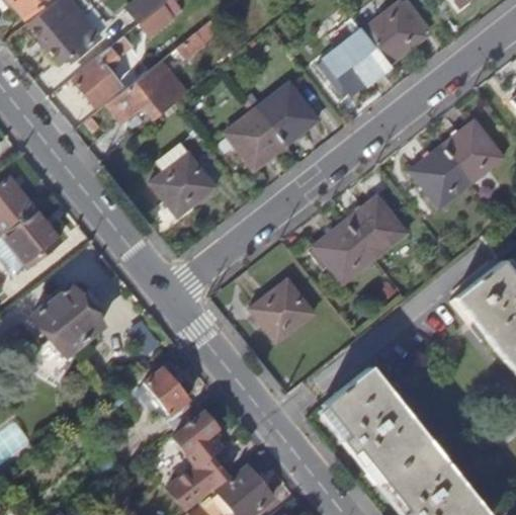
[(11,0),(24,15),(43,0),(11,0)]
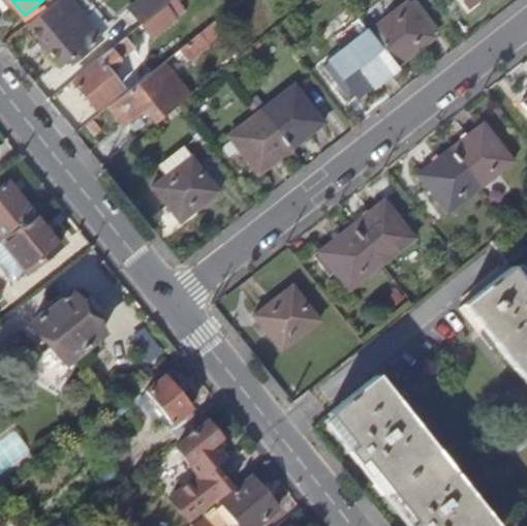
[(53,0),(29,20),(61,61),(68,55),(72,60),(102,35),(80,7),(73,0),(53,0)]
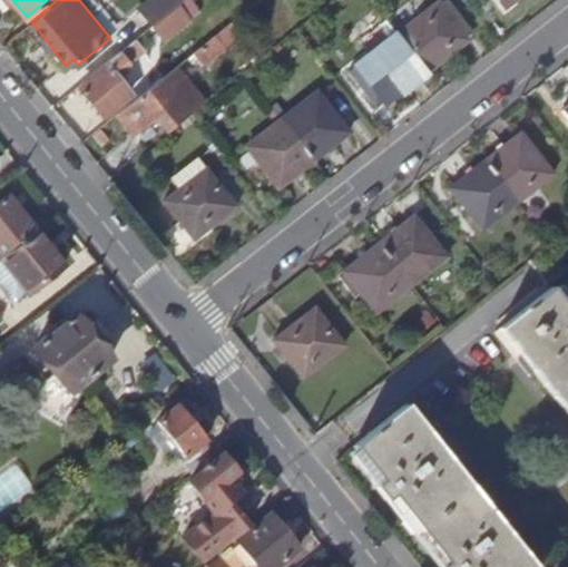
[(147,29),(180,2),(178,0),(149,0),(134,13),(147,29)]
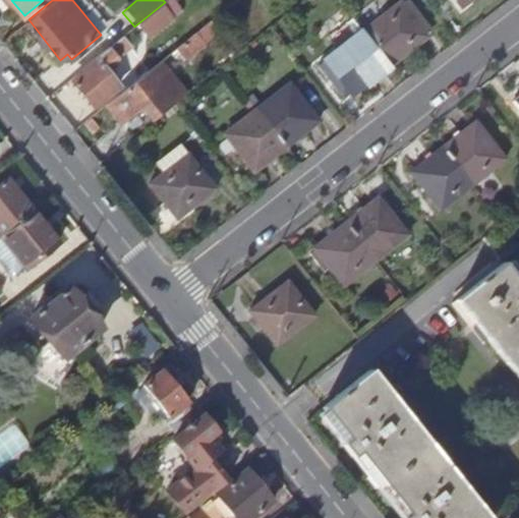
[(364,29),(391,63),(429,33),(404,0),(400,0),(364,29)]
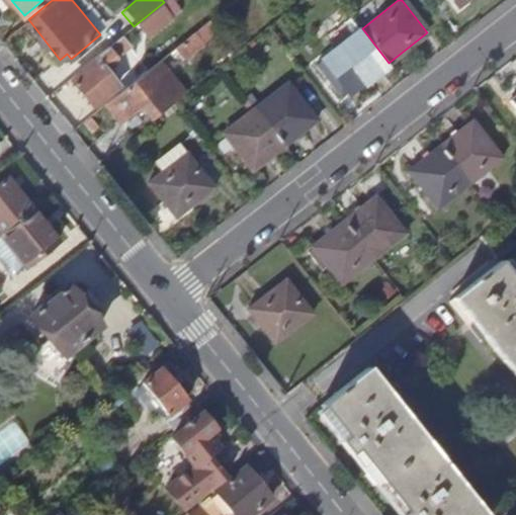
[(389,63),(362,28),(317,64),(338,91),(344,86),(350,93),(389,63)]
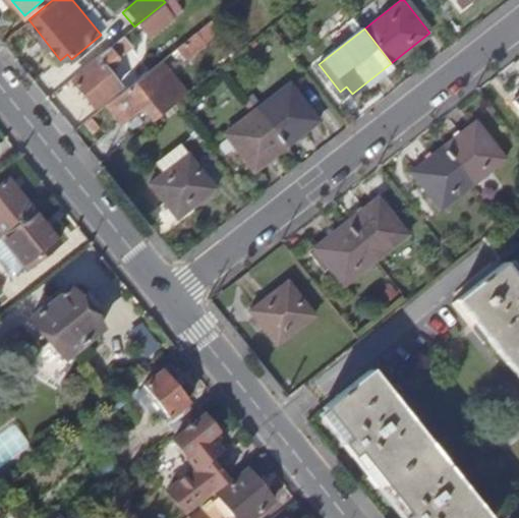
[(198,30),(184,41),(192,51),(206,40),(198,30)]
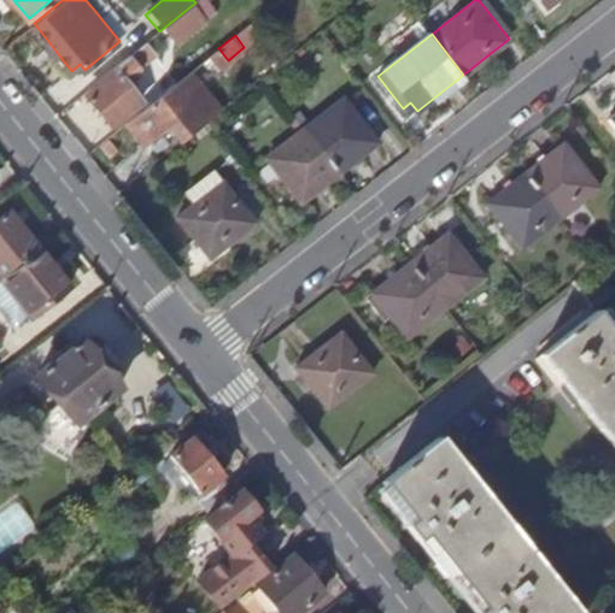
[(147,41),(116,66),(118,69),(126,78),(158,53),(147,41)]
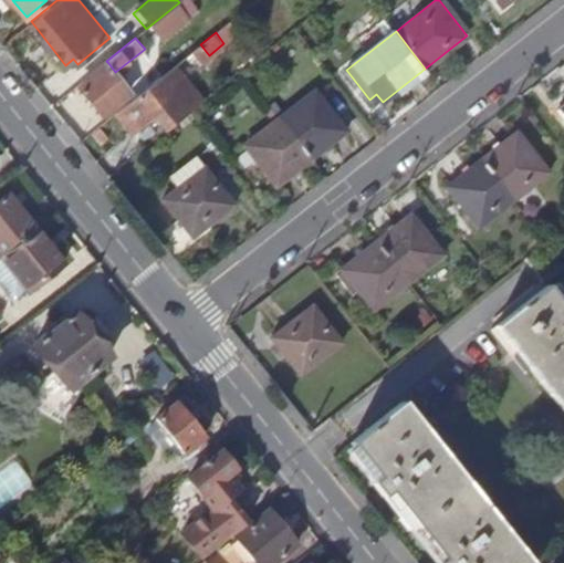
[(200,44),(176,64),(185,76),(210,56),(209,55),(200,44)]
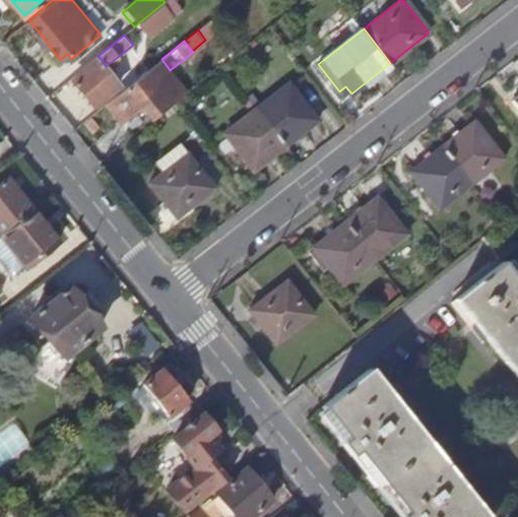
[(140,76),(153,66),(144,55),(132,65),(140,76)]
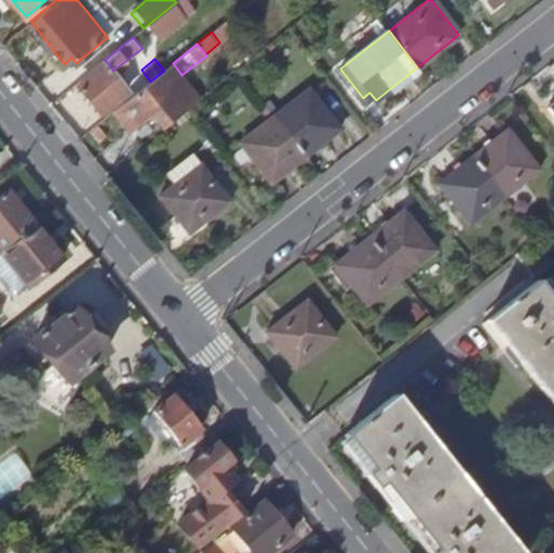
[(113,71),(106,62),(79,84),(101,112),(128,90),(113,71)]
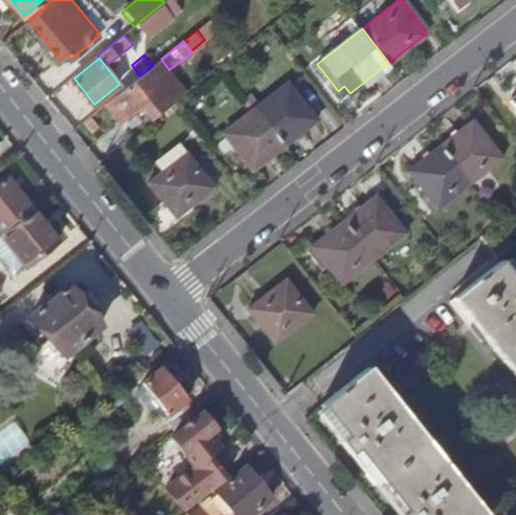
[(161,59),(153,66),(140,76),(107,101),(122,119),(145,102),(156,115),(174,100),(186,91),(169,70),(161,59)]
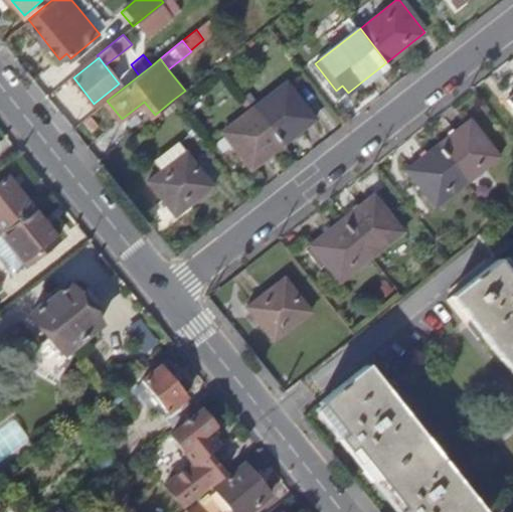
[(254,105),(284,142),(316,117),(287,79),(254,105)]
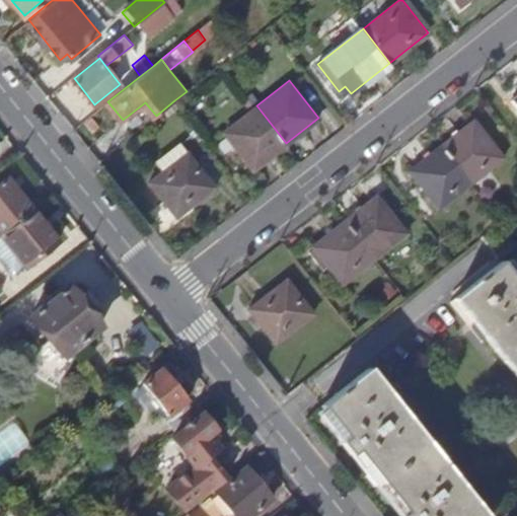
[(286,143),(256,105),(225,131),(254,168),(286,143)]
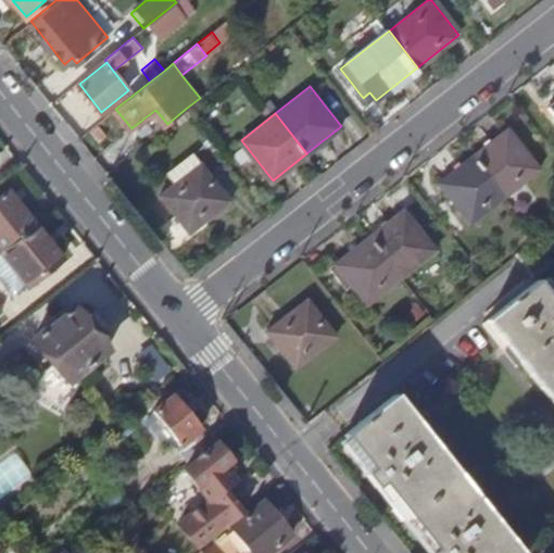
[(475,154),(505,193),(540,166),(510,127),(475,154)]
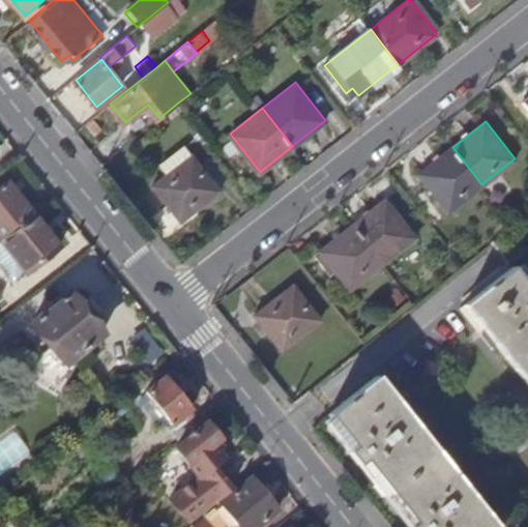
[(218,185),(197,157),(193,153),(186,145),(162,164),(168,172),(153,183),(181,220),(221,188),(218,185)]
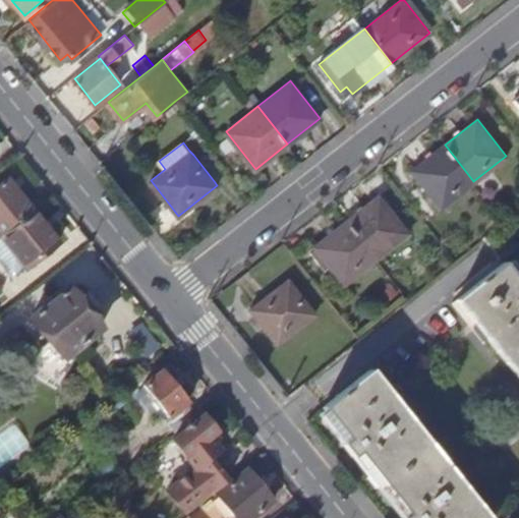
[(473,181),(445,145),(412,169),(442,207),(473,181)]
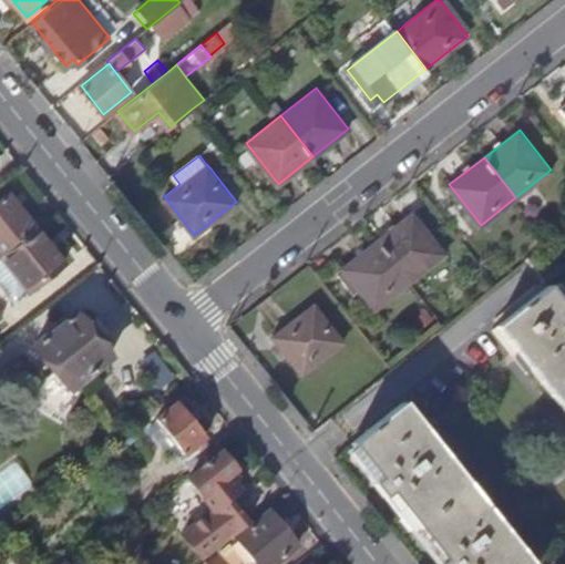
[(223,159),(211,168),(234,198),(246,188),(223,159)]
